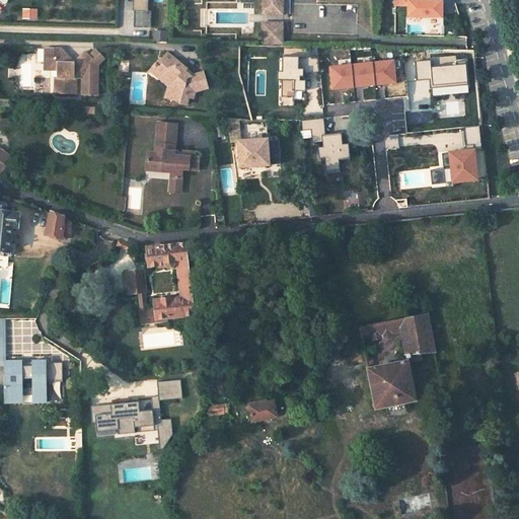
[(147,0),(132,0),(133,11),(134,11),(134,27),(150,27),(150,11),(148,11),(147,0)]
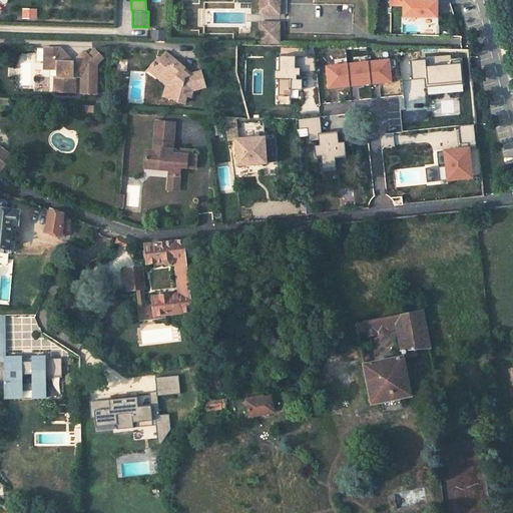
[(388,0),(389,7),(399,7),(399,17),(434,18),(433,0),(388,0)]
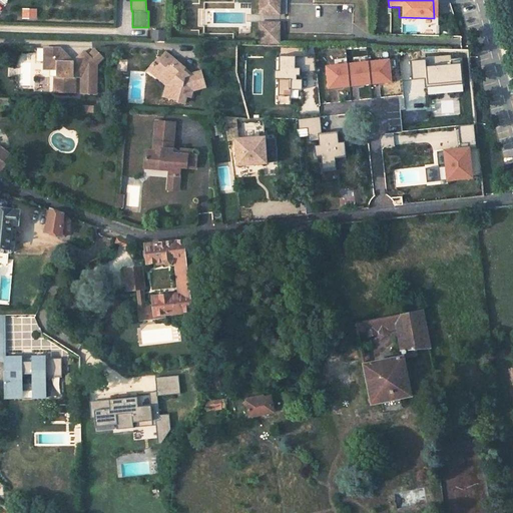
[(277,5),(259,5),(259,15),(276,15),(277,5)]
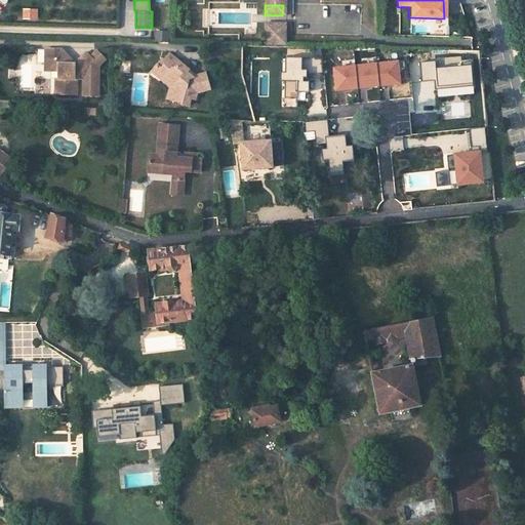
[(271,41),(283,41),(283,33),(273,32),(273,33),(265,33),(265,37),(271,37),(271,41)]
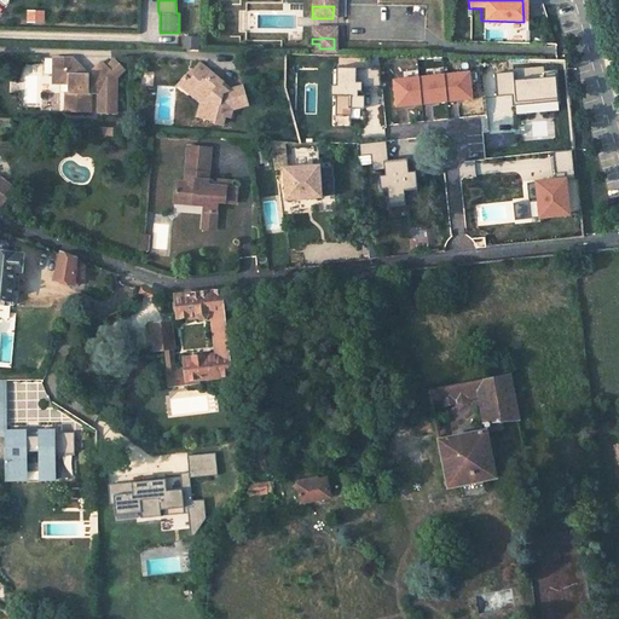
[(183,51),(197,51),(197,39),(183,39),(183,51)]
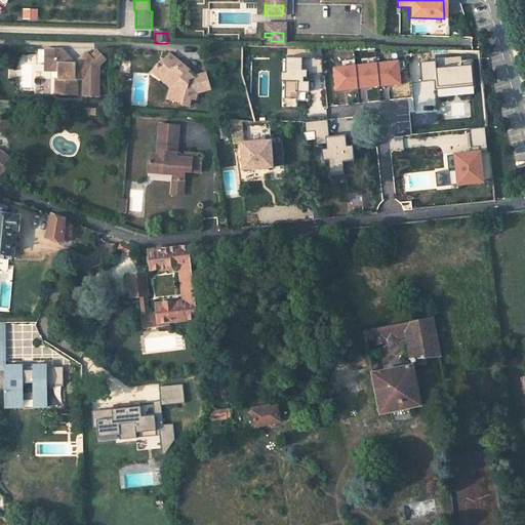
[(61,51),(45,50),(44,66),(50,72),(58,73),(56,80),(49,80),(48,95),(76,96),(76,81),(83,81),(83,96),(97,97),(97,87),(94,87),(94,84),(97,82),(98,74),(94,71),(98,67),(90,58),(88,55),(77,67),(75,65),(74,66),(70,70),(64,65),(67,57),(61,51)]
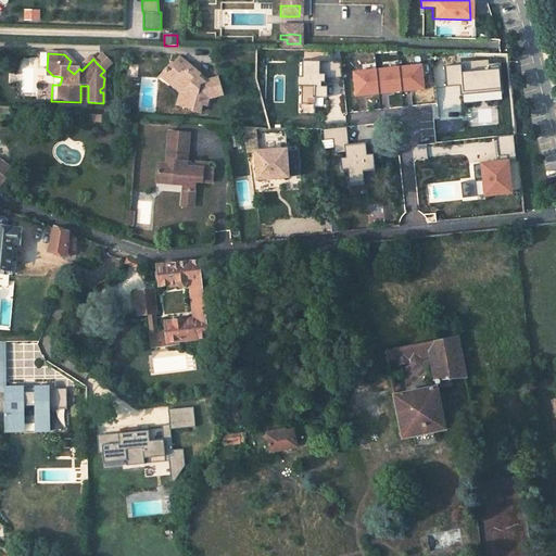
[(96,62),(104,71),(112,63),(103,54),(96,62)]
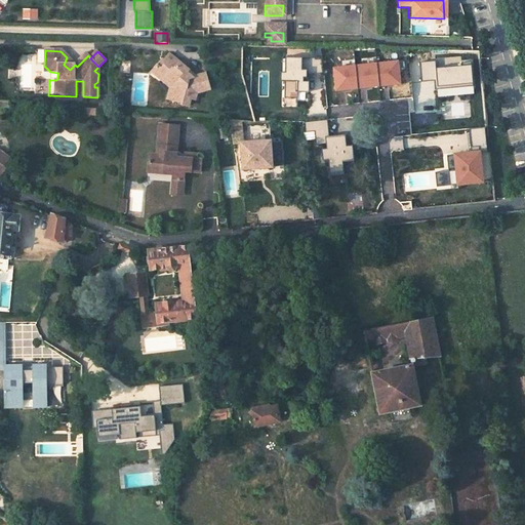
[(75,65),(77,67),(88,55),(86,53),(75,65)]
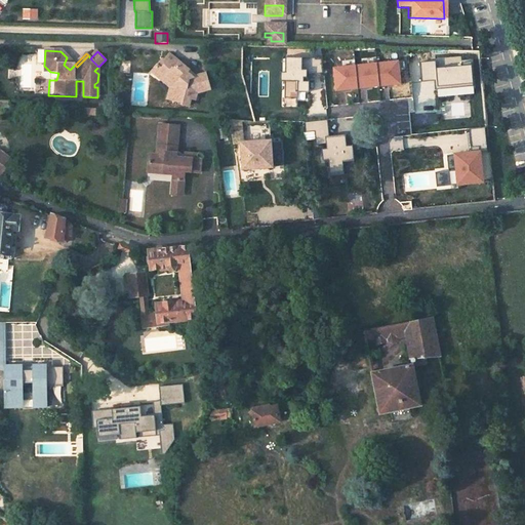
[(180,104),(188,106),(190,98),(194,99),(195,92),(208,89),(204,74),(187,78),(183,75),(187,70),(167,54),(162,62),(164,64),(158,71),(164,76),(174,85),(173,91),(171,99),(180,103),(180,104)]
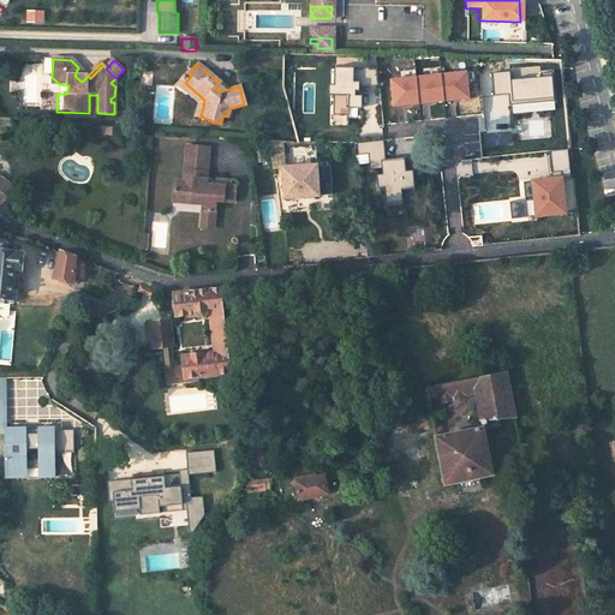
[(75,76),(82,82),(87,77),(78,67),(75,76)]
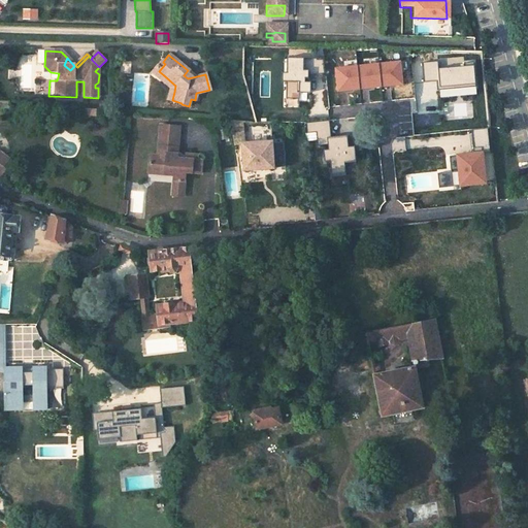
[(323,58),(282,58),(282,73),(278,73),(278,81),(285,81),(285,98),(297,98),(296,93),(306,93),(307,78),(325,76),(323,58)]
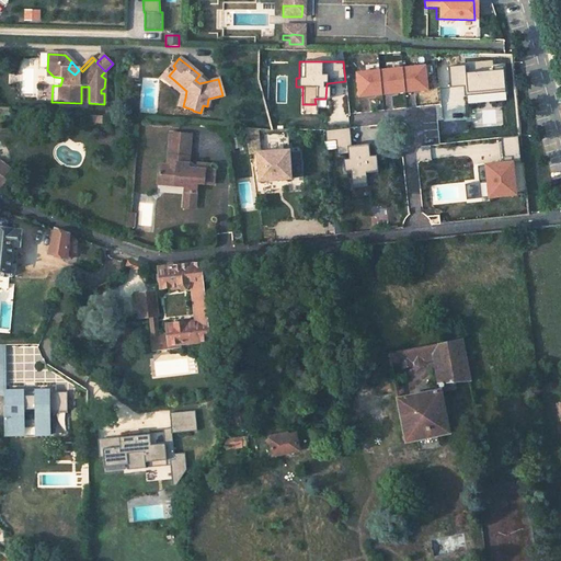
[(431,87),(428,65),(355,71),(358,95),(431,87)]
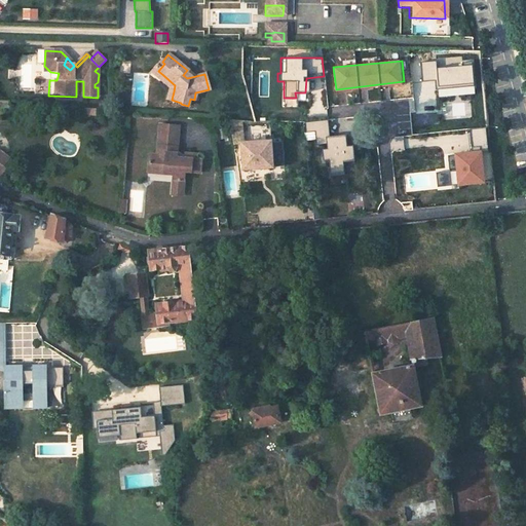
[(467,66),(435,68),(435,61),(420,62),(422,81),(435,80),(436,88),(470,85),(467,66)]
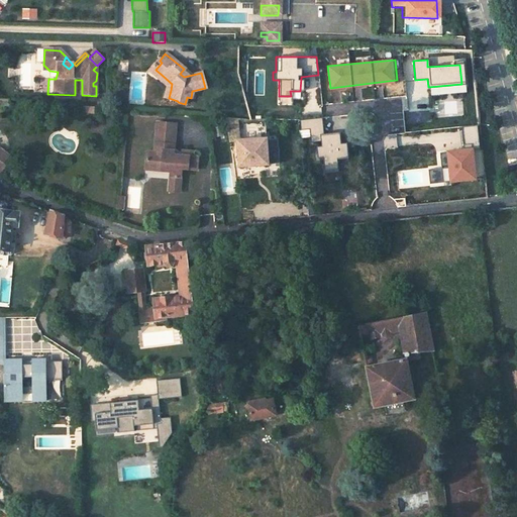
[(162,75),(156,70),(151,67),(148,70),(159,79),(162,75)]
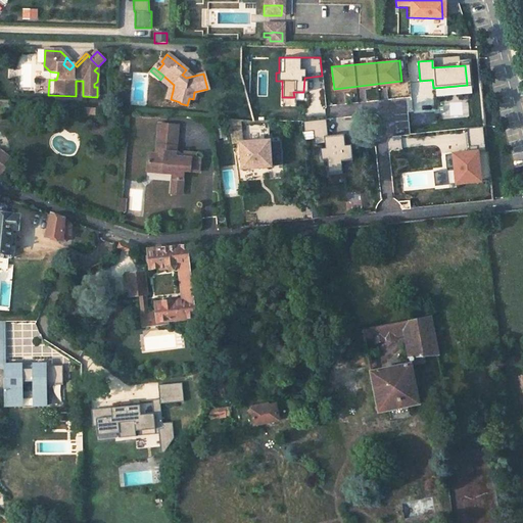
[(8,101),(0,104),(0,110),(1,112),(12,106),(8,101)]
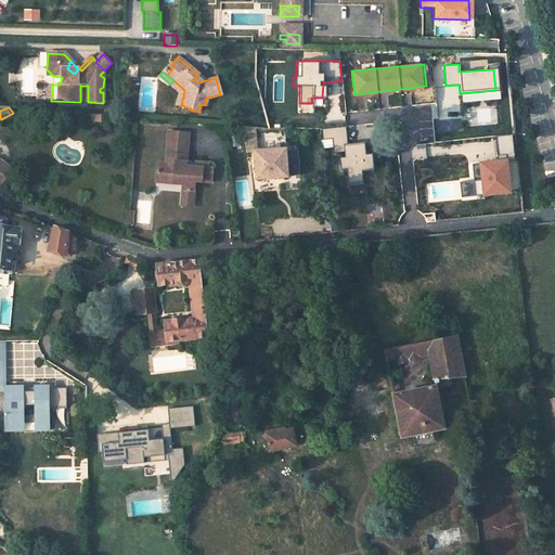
[(255,178),(286,176),(284,150),(257,151),(253,127),(240,126),(245,152),(253,152),(255,178)]
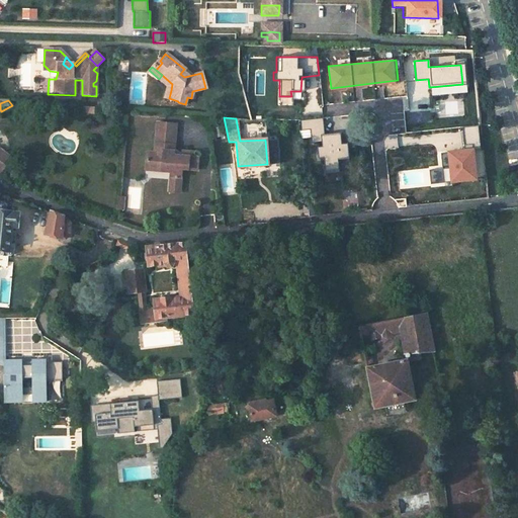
[(321,118),(299,120),(300,131),(309,130),(309,158),(319,159),(319,176),(335,176),(334,160),(345,159),(343,144),(337,144),(336,132),(322,133),(321,118)]
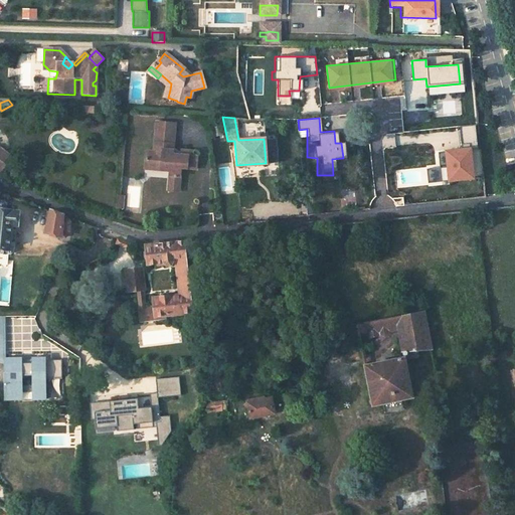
[(169,175),(179,176),(180,167),(195,168),(196,157),(190,156),(190,151),(180,150),(179,155),(174,155),(171,153),(173,123),(154,122),(152,152),(145,152),(144,170),(169,171),(169,175)]
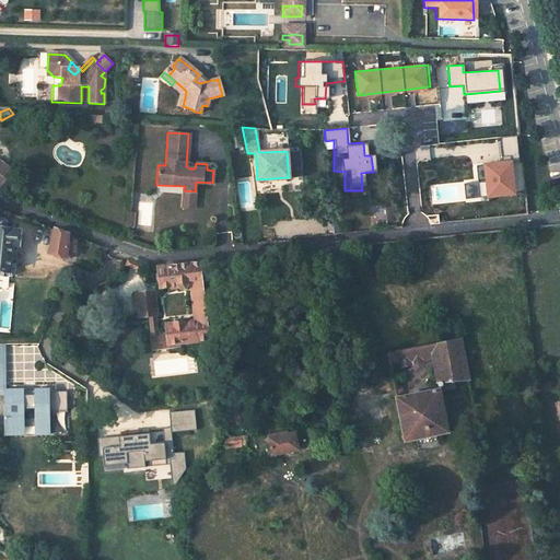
[(515,136),(500,137),(501,156),(516,156),(515,136)]
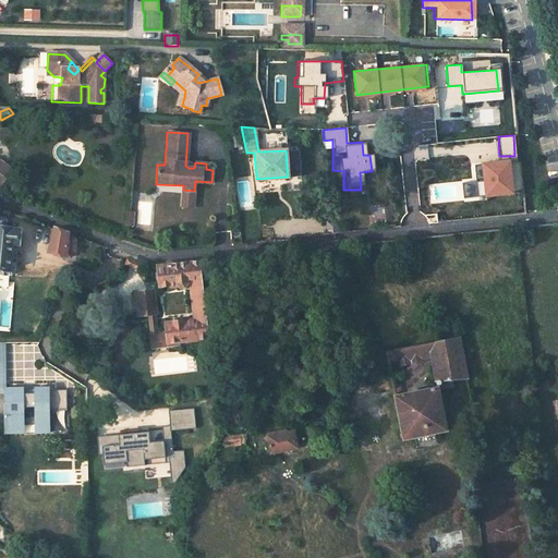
[(286,149),(286,150),(288,177),(289,177),(296,176),(295,149),(286,149)]
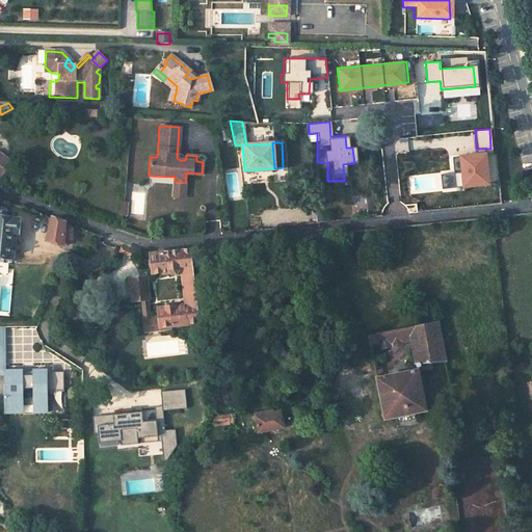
[(0,176),(5,169),(2,167),(8,159),(0,152),(0,176)]
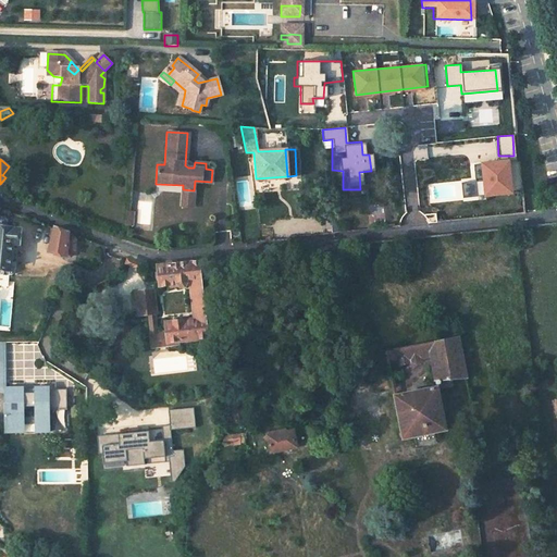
[(505,160),(478,162),(481,196),(510,195),(505,160)]
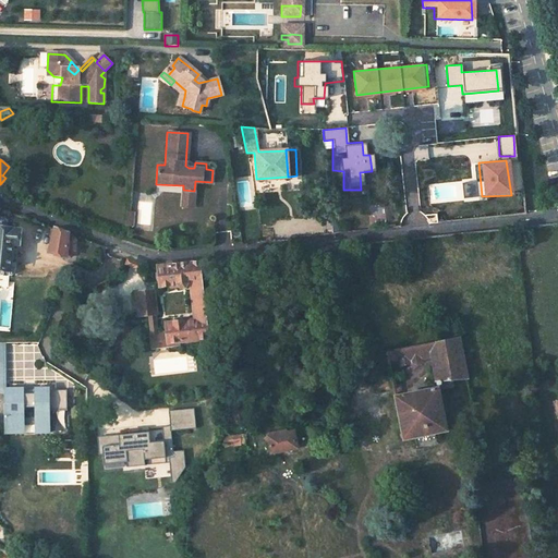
[(193,208),(194,191),(183,190),(182,207),(193,208)]
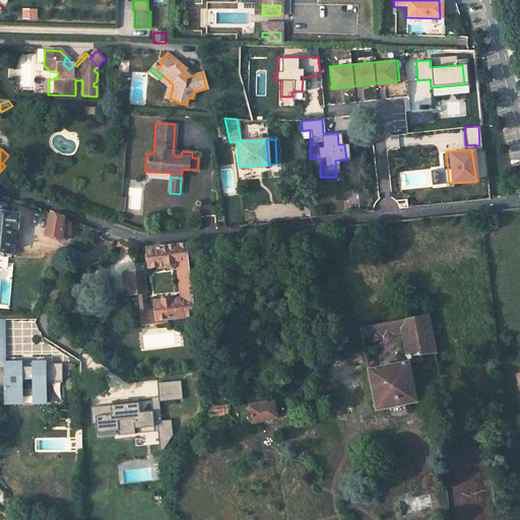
[(0,250),(6,251),(9,226),(15,228),(17,214),(3,213),(4,206),(0,205),(0,250)]
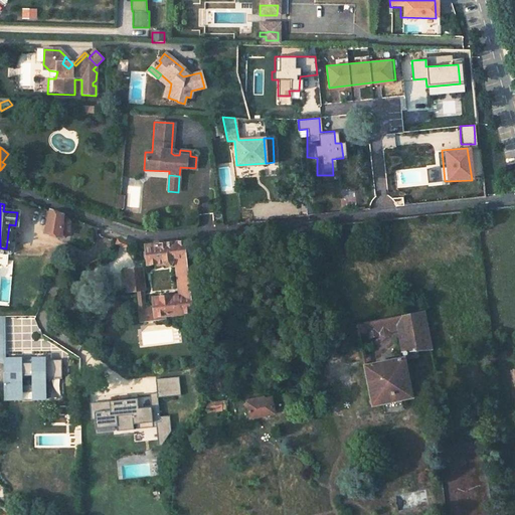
[(50,210),(43,233),(58,238),(59,233),(63,234),(67,232),(69,223),(67,218),(62,217),(63,215),(50,210)]
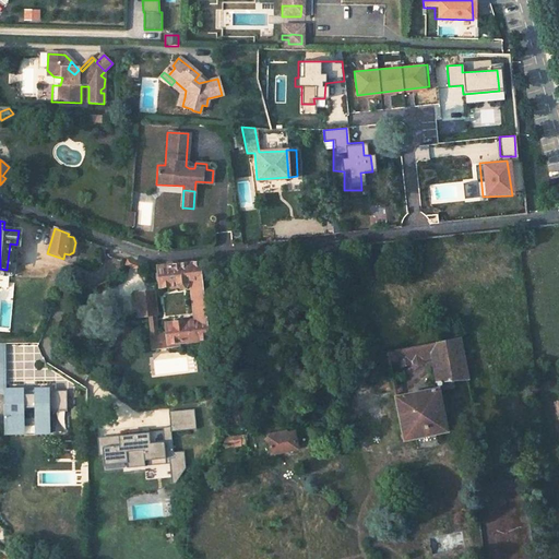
[(166,335),(168,345),(177,344),(210,339),(201,262),(158,268),(159,272),(156,275),(156,282),(161,283),(161,287),(179,285),(180,288),(183,287),(186,284),(191,284),(197,321),(165,325),(166,335)]
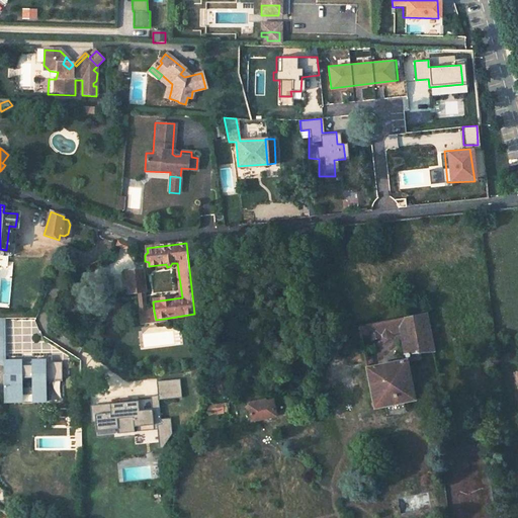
[(128,274),(131,295),(139,295),(145,294),(146,294),(144,273),(128,274)]
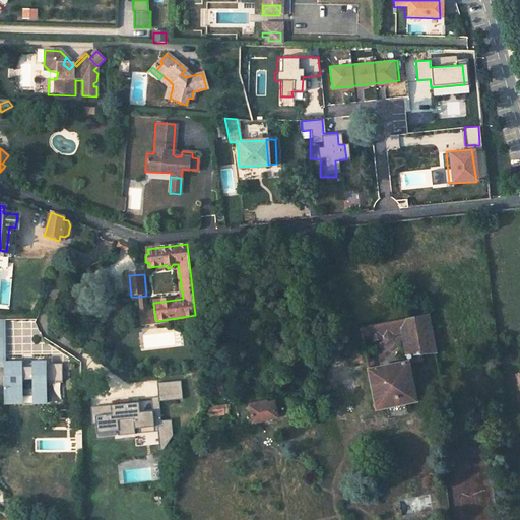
[(165,320),(156,321),(154,312),(147,313),(145,296),(139,297),(142,326),(166,323),(165,320)]
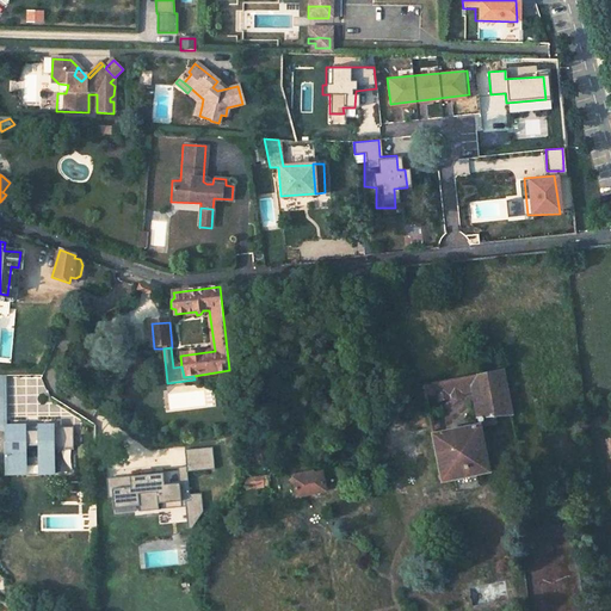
[(431,434),(440,482),(489,471),(479,426),(495,424),(494,418),(511,414),(503,369),(421,384),(424,395),(437,393),(437,400),(471,393),(479,424),(431,434)]
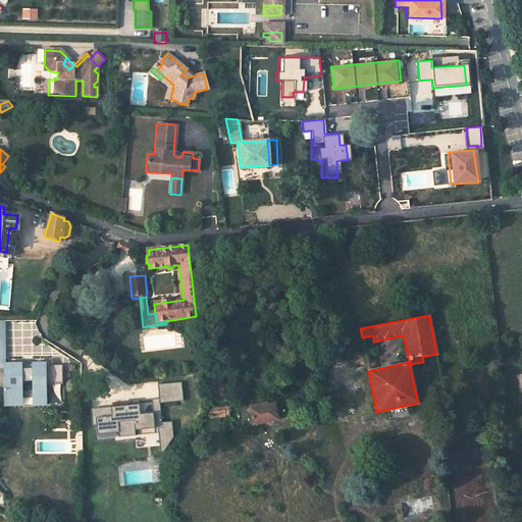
[(62,379),(62,360),(4,361),(5,402),(23,402),(22,376),(33,376),(34,401),(48,401),(48,379),(62,379)]
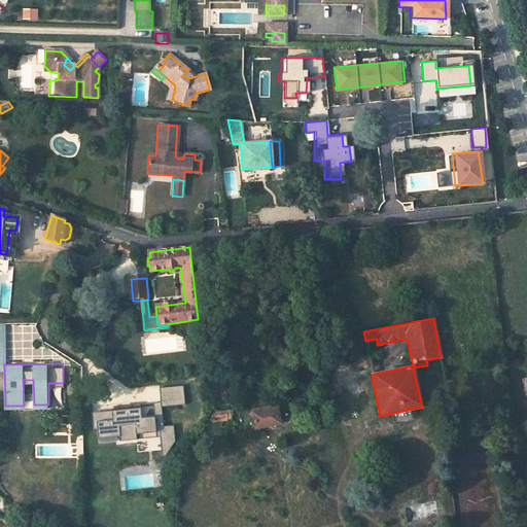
[(160,387),(161,401),(153,402),(155,416),(142,417),(141,408),(125,410),(97,413),(100,440),(121,436),(121,442),(139,440),(138,433),(140,433),(171,429),(170,425),(165,425),(163,406),(186,403),(183,384),(160,387)]
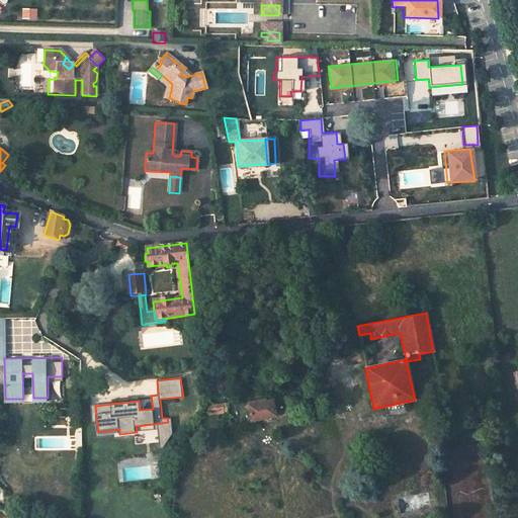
[(249,404),(251,420),(275,417),(273,401),(249,404)]
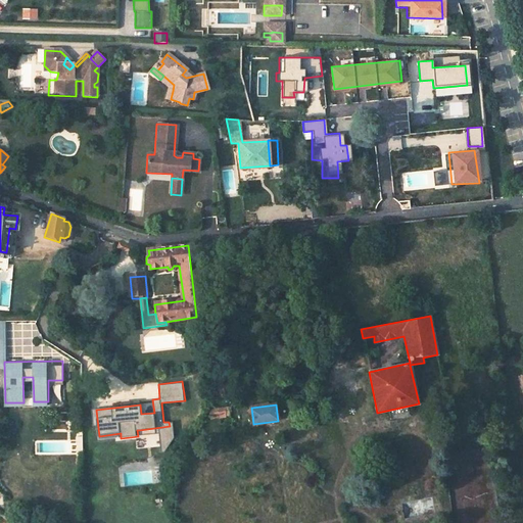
[(212,417),(230,415),(228,406),(211,409),(212,417)]
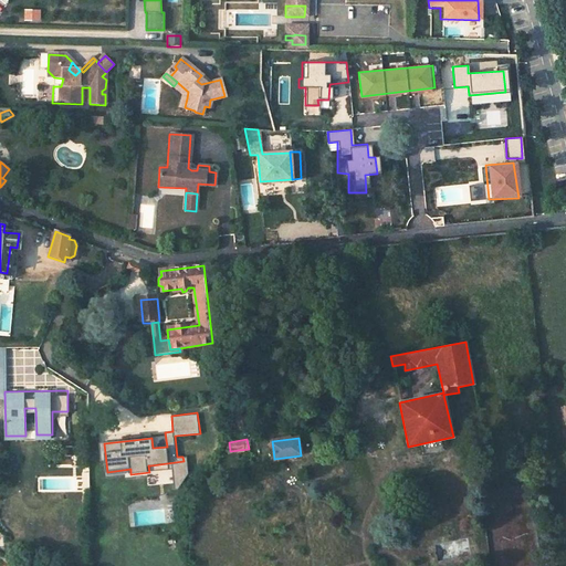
[(184,461),(150,465),(152,471),(173,468),(175,482),(185,481),(190,472),(188,456),(182,457),(184,461)]
